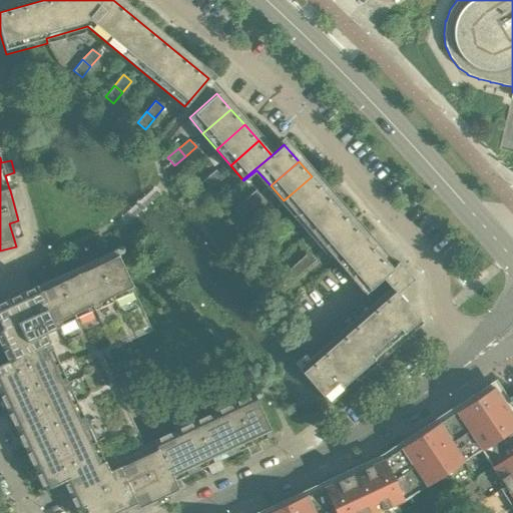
[(216,170),(205,179),(212,187),(222,177),(216,170)]
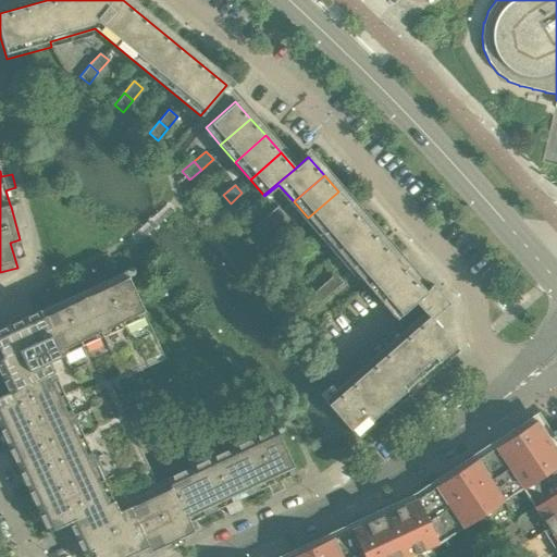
[(308,218),(321,234),(353,208),(338,192),(308,218)]
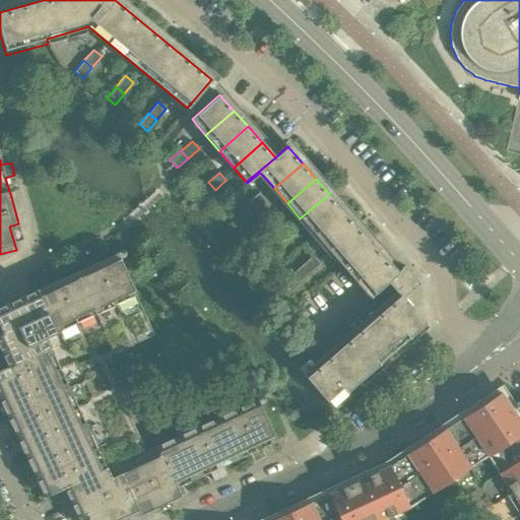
[(215,190),(208,182),(197,191),(204,199),(215,190)]
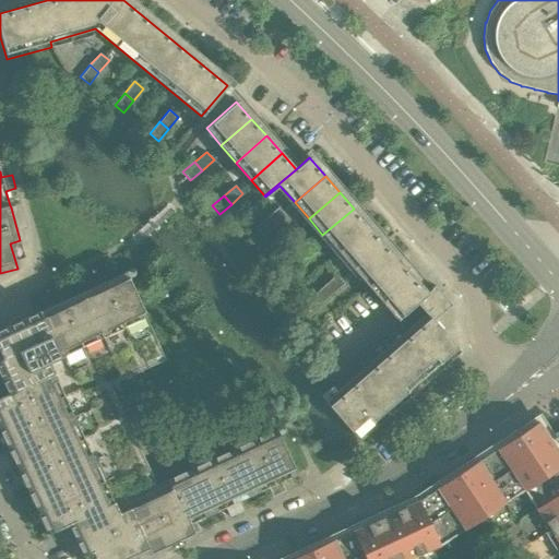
[(278,207),(268,217),(275,226),(286,216),(278,207)]
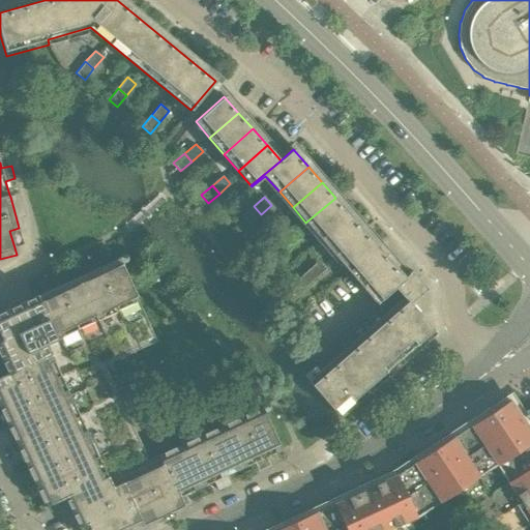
[(305,223),(320,239),(349,213),(335,198),(305,223)]
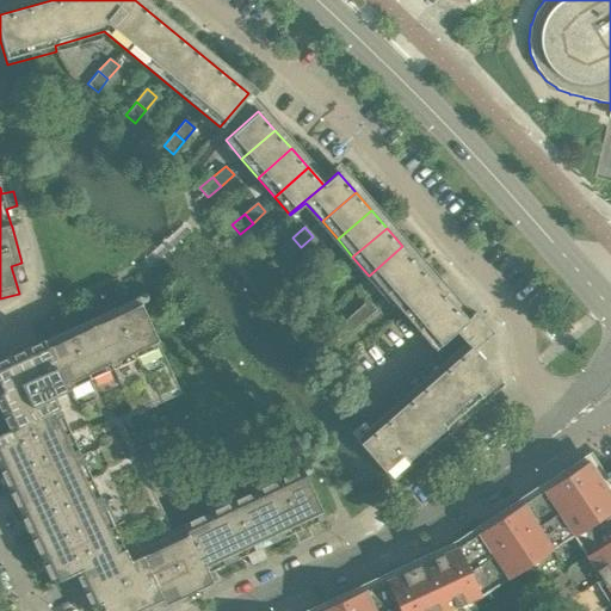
[(301,247),(292,238),(279,250),(288,258),(301,247)]
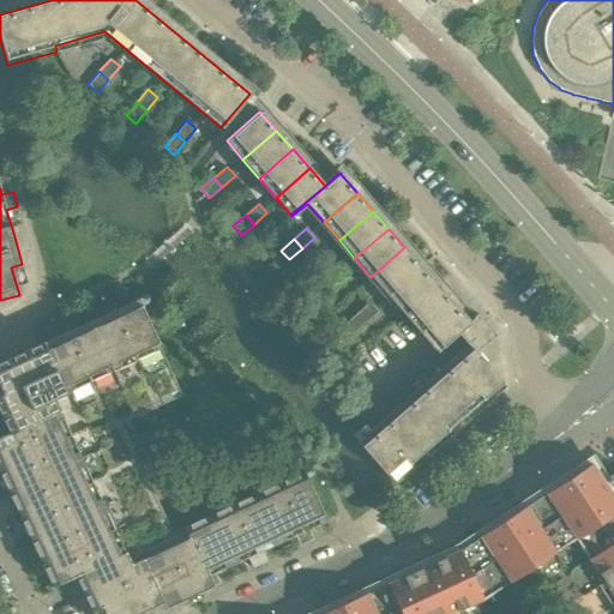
[(371,277),(385,294),(420,265),(404,247),(371,277)]
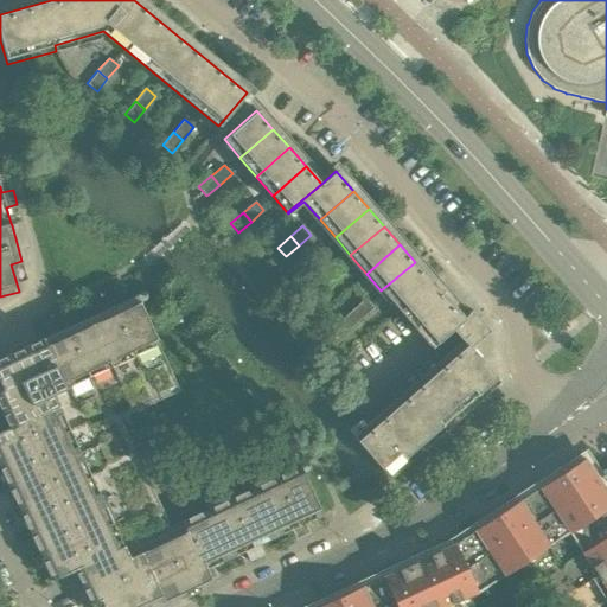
[(334,262),(323,273),(330,282),(343,272),(334,262)]
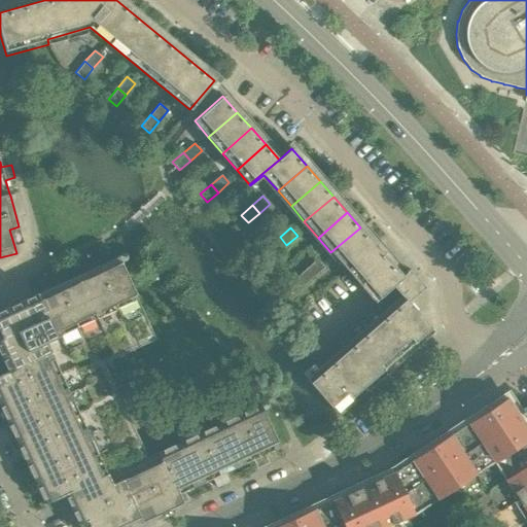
[(330,252),(346,269),(375,244),(360,227),(330,252)]
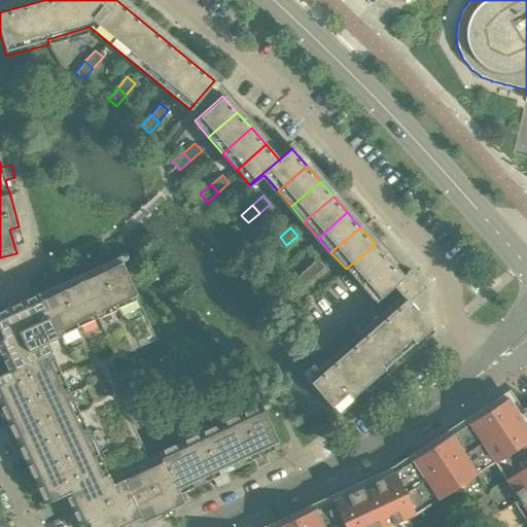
[(286,245),(280,237),(269,246),(276,254),(286,245)]
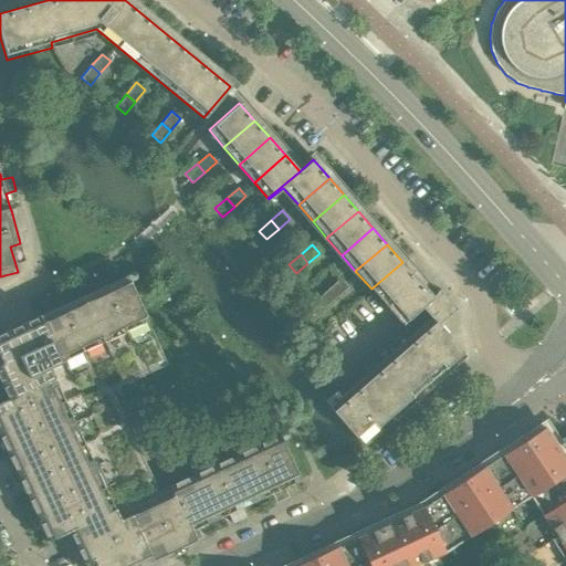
[(402,262),(371,289),(392,313),(402,324),(421,307),(435,323),(431,325),(416,339),(400,352),(384,366),(366,383),(348,398),(333,411),(359,442),(362,440),(463,352),(439,324),(457,308),(439,289),(431,295),(423,286),(402,262)]
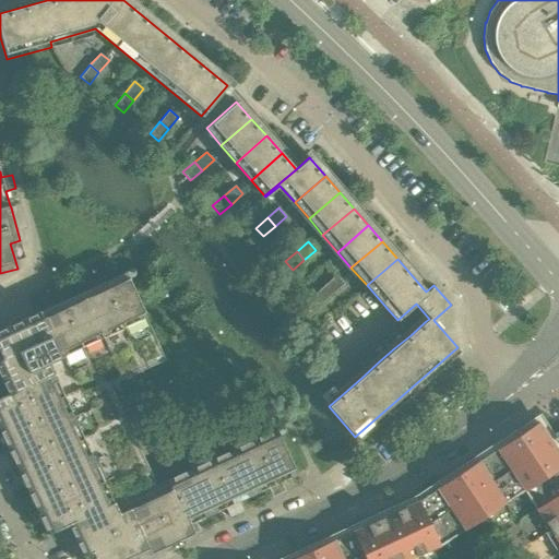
[(31,515),(35,523),(40,521),(47,534),(68,525),(83,556),(92,552),(94,558),(140,558),(151,555),(151,554),(161,549),(165,547),(164,545),(170,542),(171,545),(200,531),(195,522),(225,508),(229,518),(242,511),(238,502),(268,488),(273,497),(285,491),(281,482),(297,474),(276,429),(167,479),(171,489),(140,503),(130,509),(130,508),(118,513),(114,502),(113,502),(54,375),(49,363),(60,358),(60,357),(146,318),(126,272),(0,330),(0,354),(2,358),(0,359),(0,378),(8,394),(0,397),(0,435),(1,435),(16,470),(11,473),(14,480),(21,477),(37,512),(31,515)]
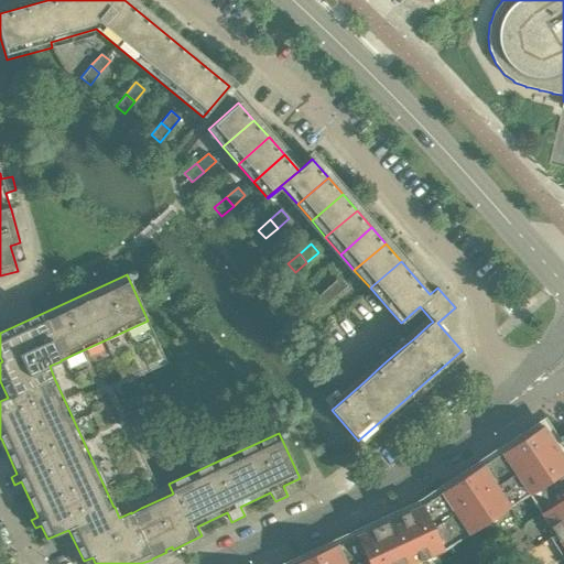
[(340,278),(328,288),(336,296),(348,285),(340,278)]
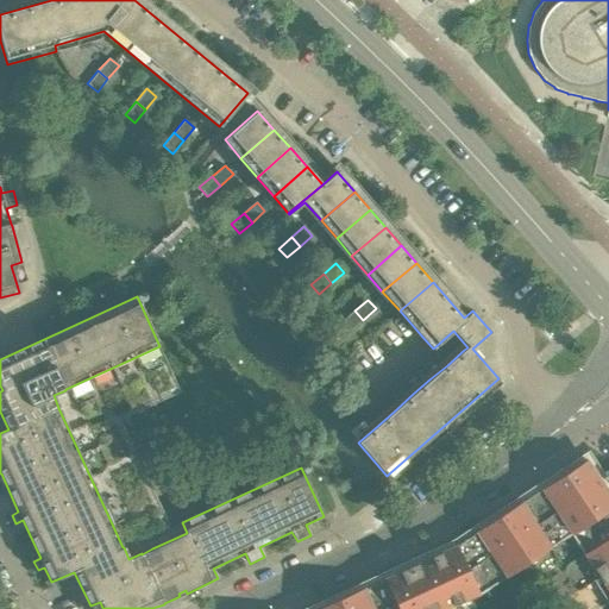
[(363,320),(355,311),(343,321),(350,331),(363,320)]
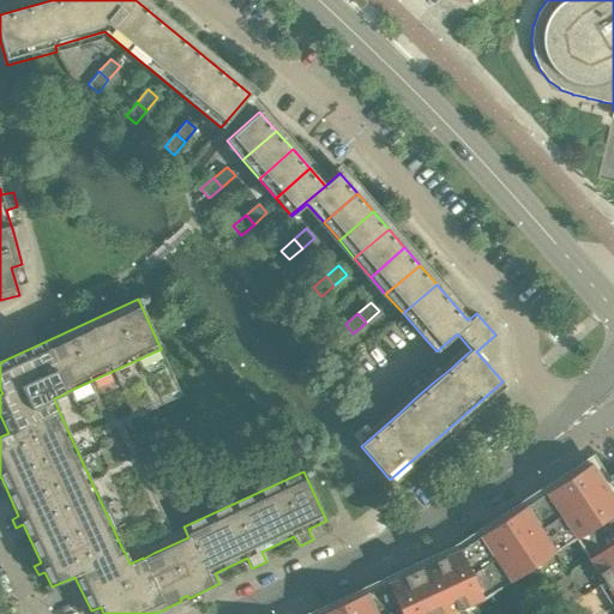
[(188,537),(184,527),(172,533),(121,421),(175,396),(180,393),(161,349),(66,392),(66,393),(54,398),(59,411),(124,552),(125,552),(130,564),(143,558),(143,559),(154,553),(188,537)]
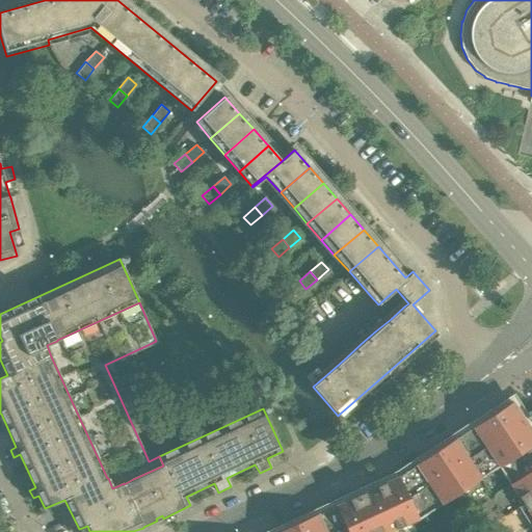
[(531,531),(531,432),(511,402),(474,427),(474,426),(463,433),(454,439),(397,477),(339,504),(277,531),(390,531),(395,530),(420,519),(460,491),(461,493),(462,491),(462,490),(489,473),(498,467),(531,517),(531,531)]
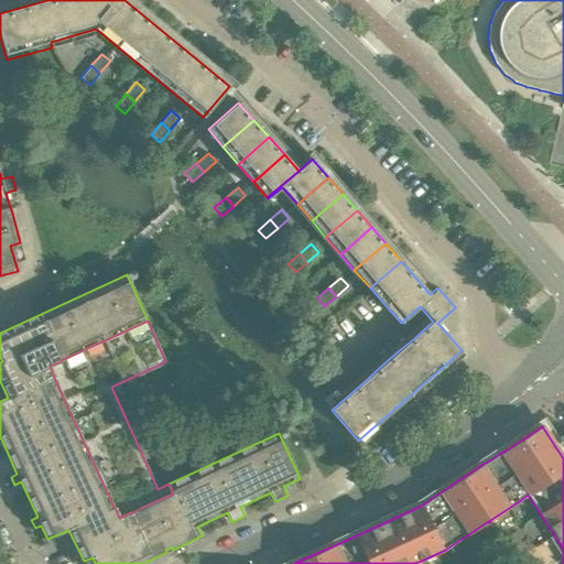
[(517,563),(551,563),(563,555),(563,549),(528,495),(519,501),(490,520),(490,521),(489,522),(517,563)]
